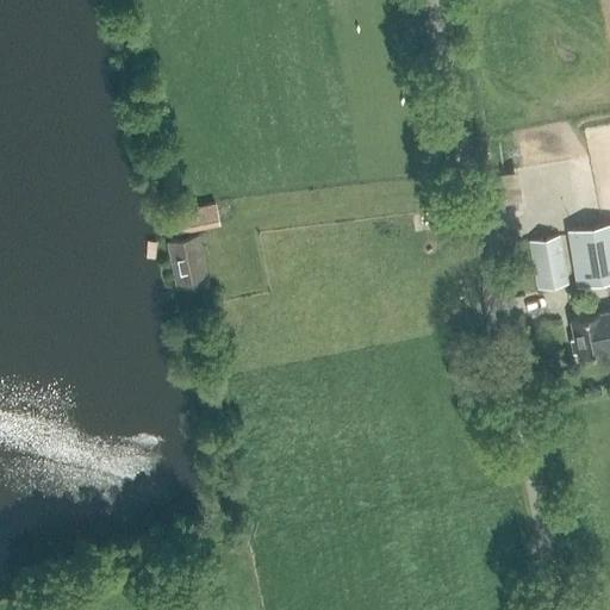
[(216,204),(170,212),(175,234),(219,225),(216,204)]
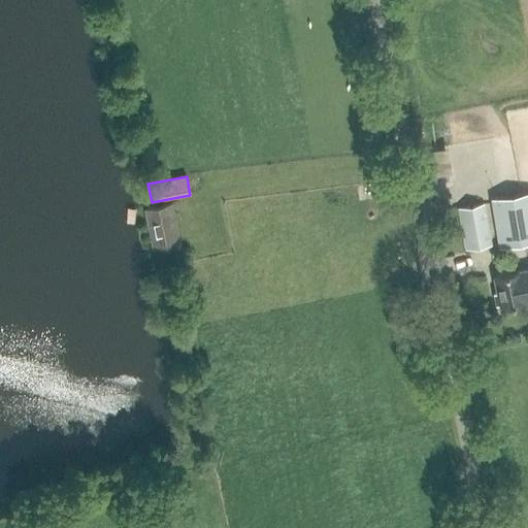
[(527,193),(491,200),(499,248),(527,242),(527,193)]
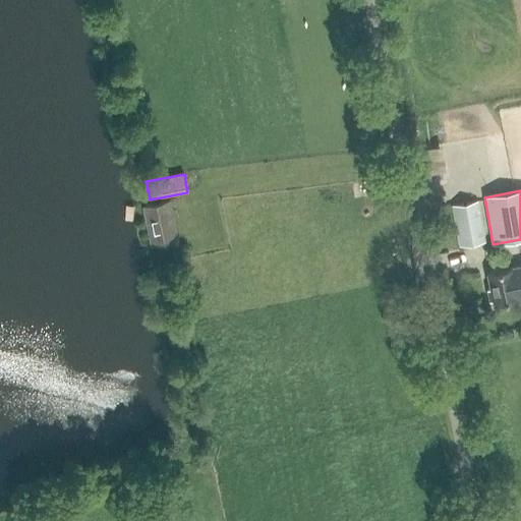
[(176,240),(168,200),(145,206),(153,245),(176,240)]
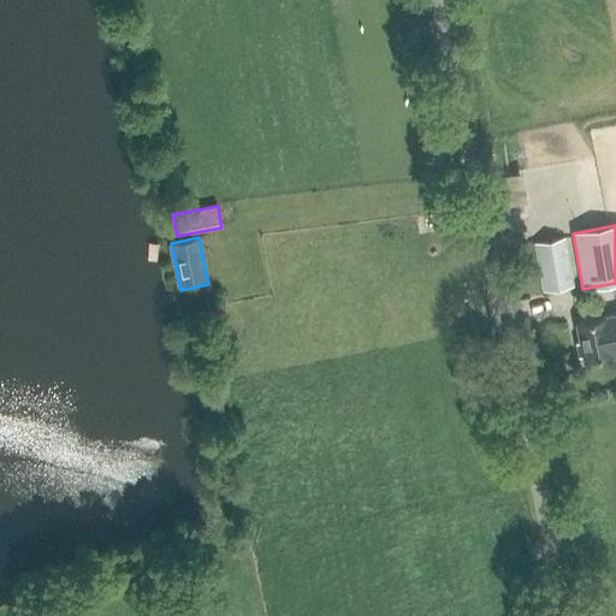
[(534,244),(543,291),(573,286),(564,238),(534,244)]
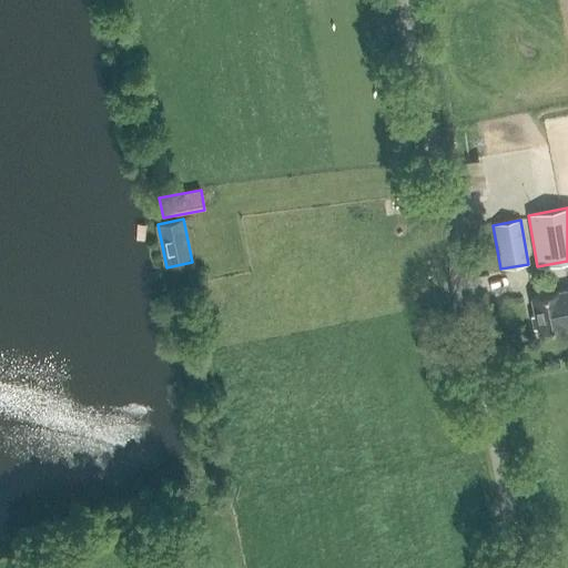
[(567,324),(567,291),(531,297),(535,316),(531,316),(534,328),(537,328),(538,331),(564,326),(567,324)]
